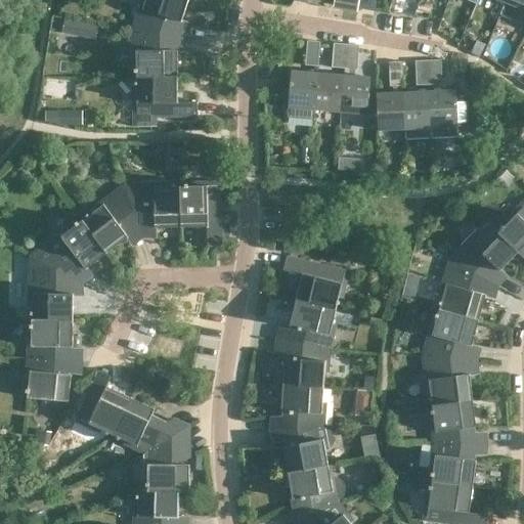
[(141,0),(139,8),(143,9),(136,30),(164,34),(170,17),(182,22),(188,0),(141,0)]
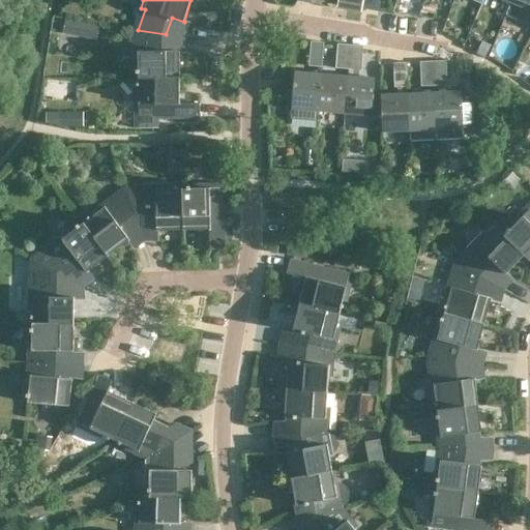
[(337,0),(336,8),(342,9),(348,10),(350,0),(337,0)]
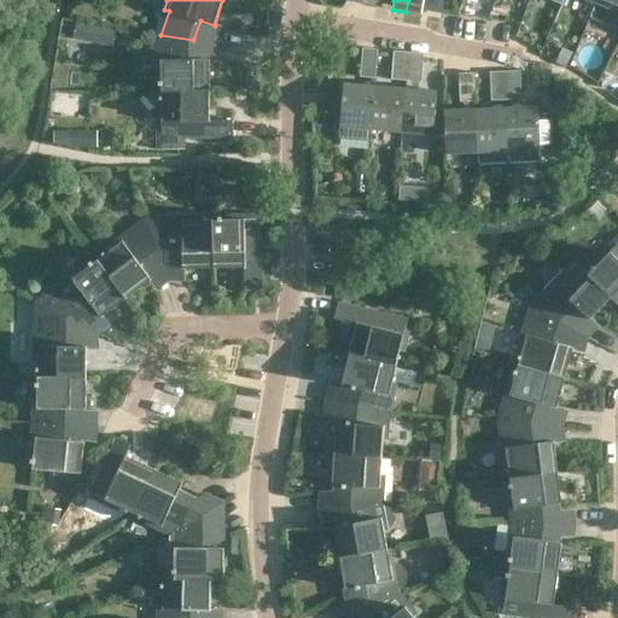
[(617,0),(595,0),(595,3),(590,16),(617,27),(617,0)]
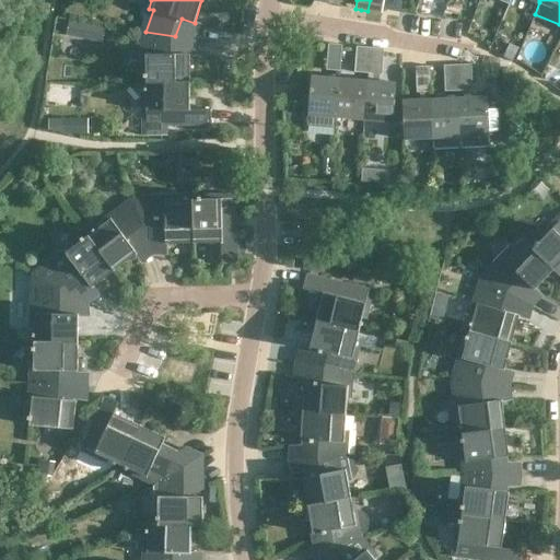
[(67,35),(78,37),(80,22),(69,20),(67,35)]
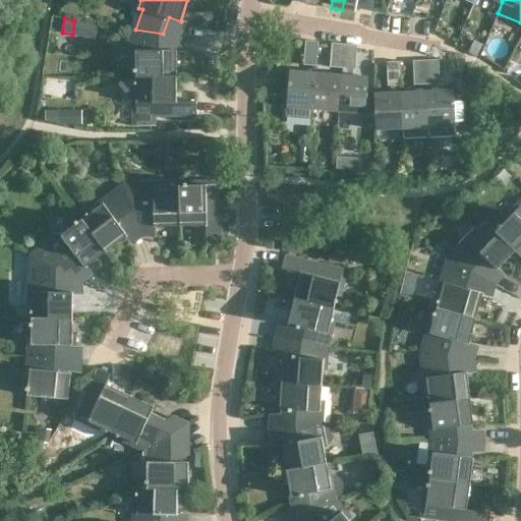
[(135,72),(136,76),(177,75),(177,50),(164,50),(163,34),(135,30),(135,51),(131,51),(131,64),(135,64),(135,69),(133,69),(133,72),(135,72)]
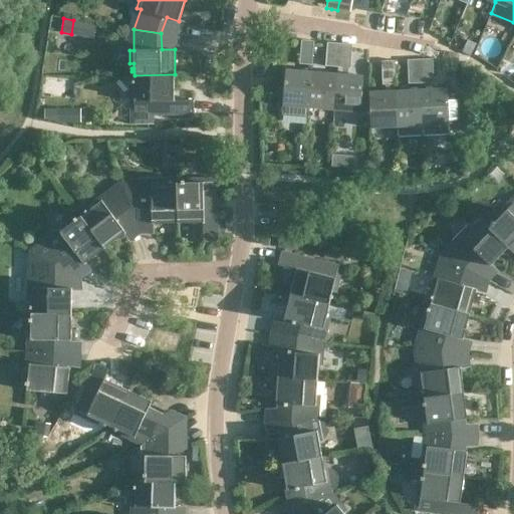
[(461,52),(470,56),(470,55),(476,44),(467,39),(462,51),(461,52)]
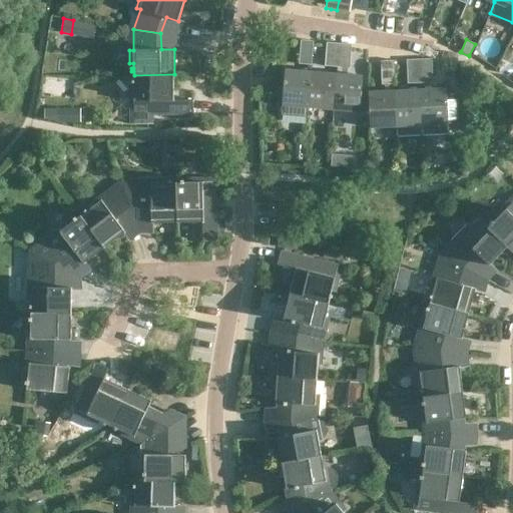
[(301,40),(299,64),(312,65),(314,41),(301,40)]
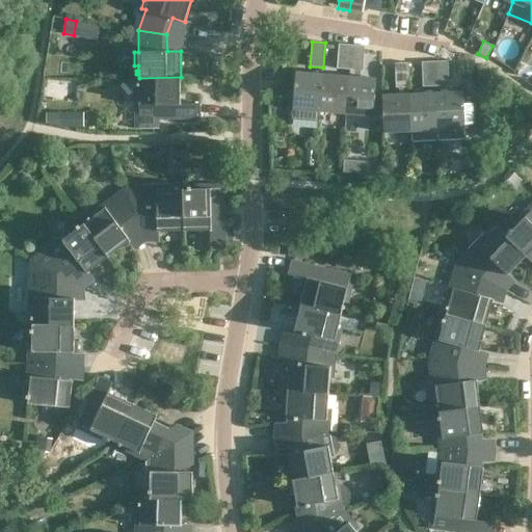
[(338,44),(337,69),(349,70),(351,45),(338,44)]
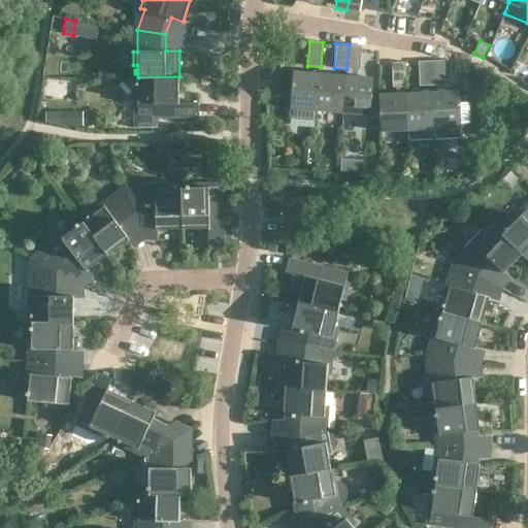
[(349,44),(347,69),(360,70),(362,45),(349,44)]
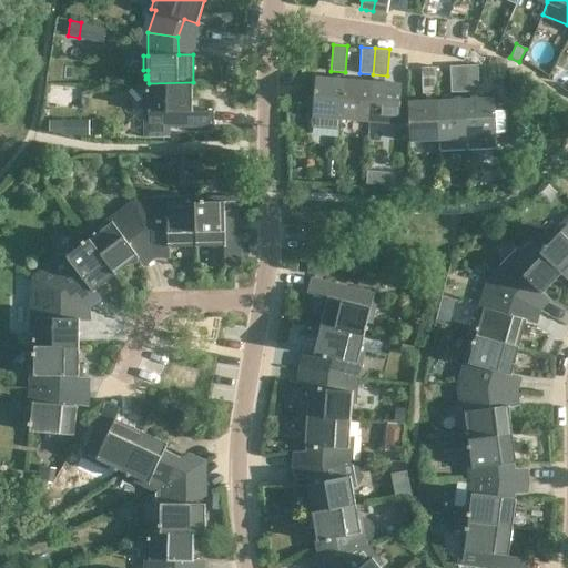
[(464,66),(465,92),(479,91),(478,64),(464,66)]
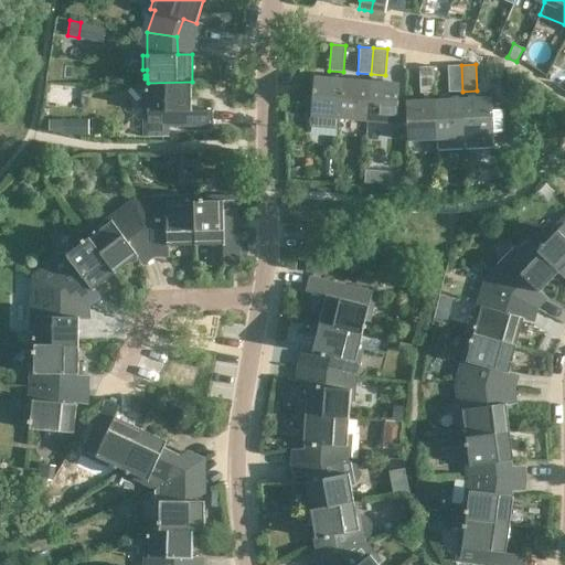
[(462,92),(461,65),(447,65),(448,93),(462,92)]
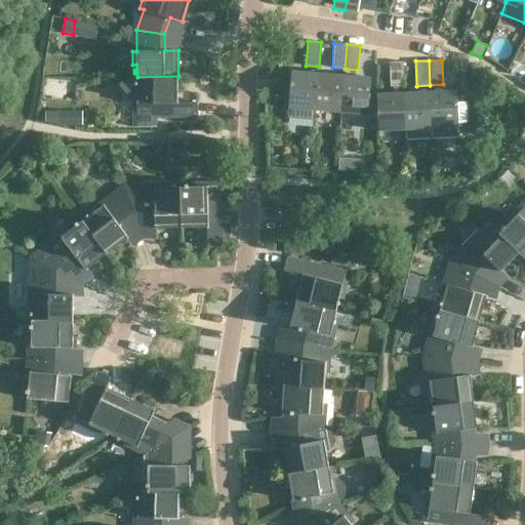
[(403,86),(402,62),(389,63),(390,87),(398,86),(403,86)]
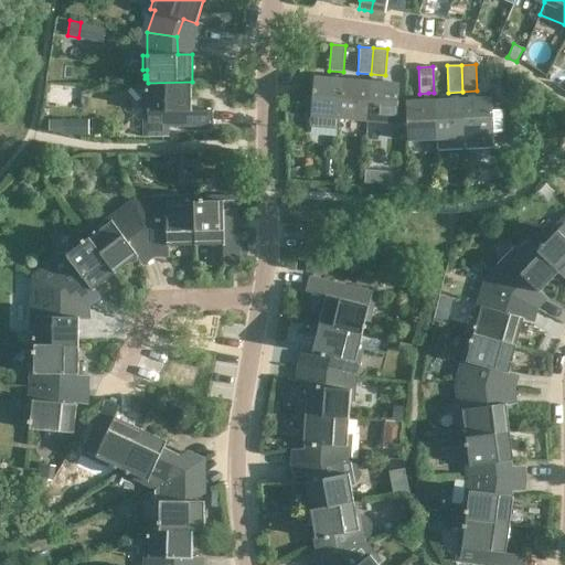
[(339,118),(340,118),(343,80),(313,77),(309,127),(338,129),(339,118)]
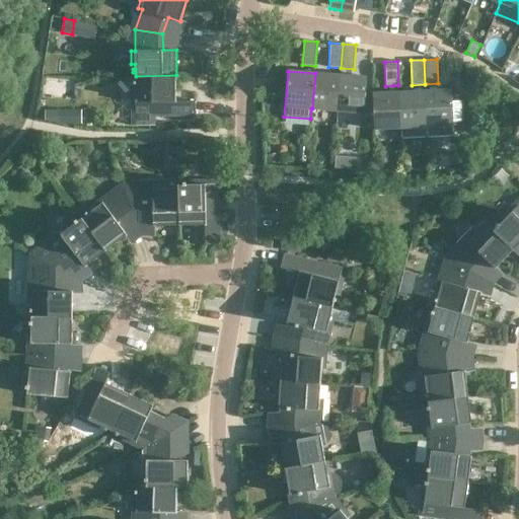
[(338,110),(341,75),(315,73),(312,108),(338,110)]
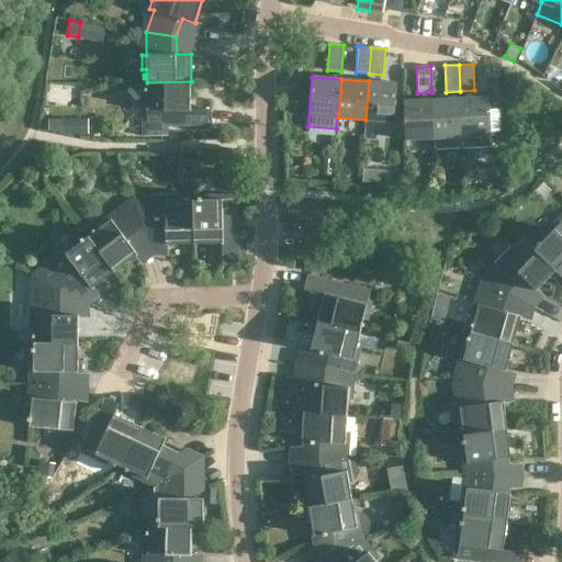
[(147,91),(147,97),(143,97),(143,136),(163,136),(168,136),(167,125),(212,124),(212,109),(191,109),(191,81),(147,82),(147,88),(144,88),(145,91),(147,91)]
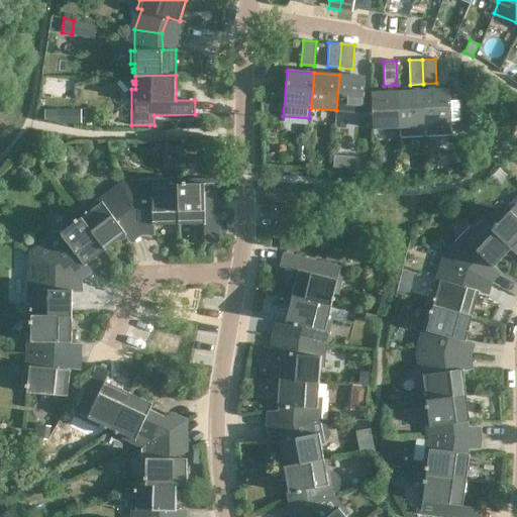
[(366,77),(339,75),(336,110),(363,113),(366,77)]
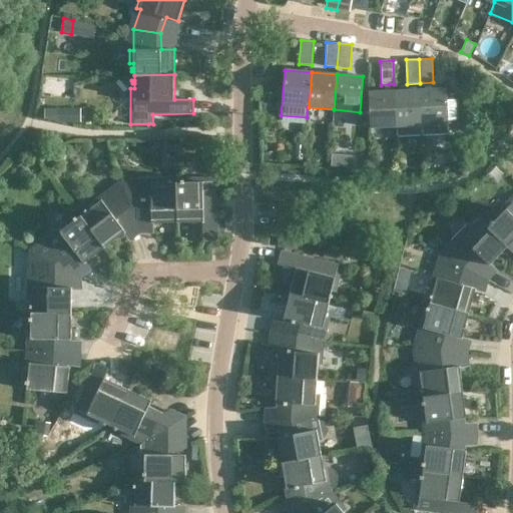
[(449,124),(447,88),(421,89),(423,134),(449,133),(449,124)]
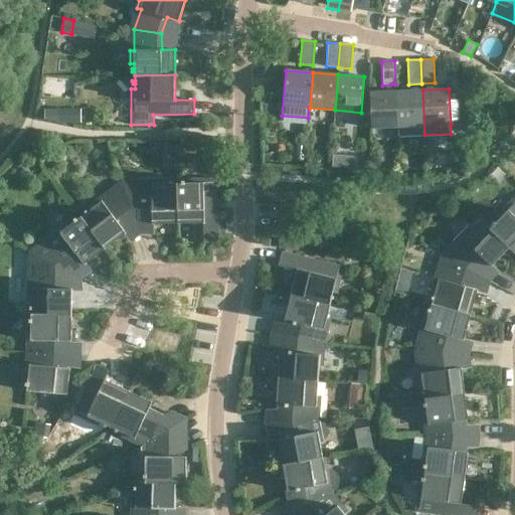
[(397,91),(399,127),(399,136),(424,135),(422,90),(397,91)]
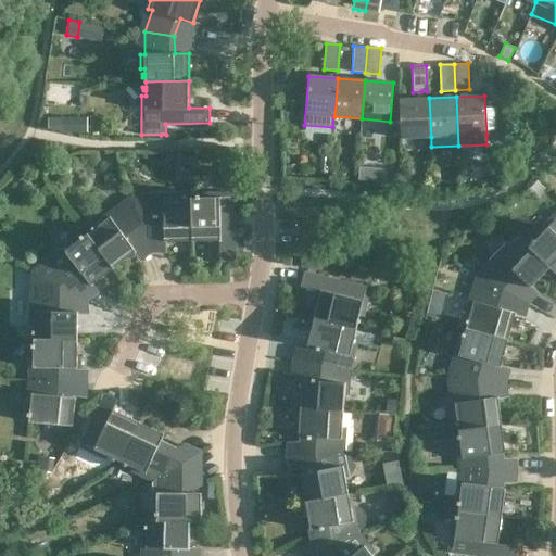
[(401,99),(403,138),(431,137),(429,98),(401,99)]
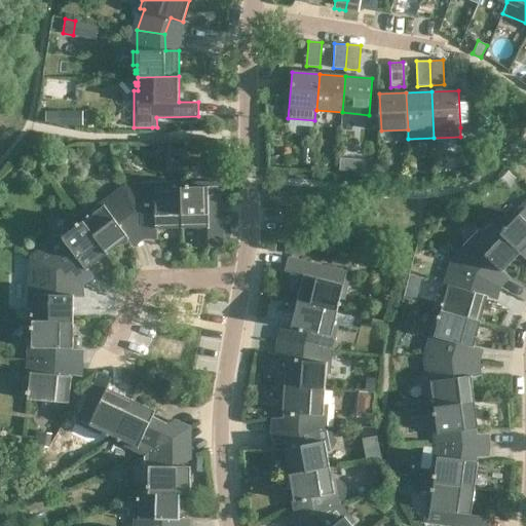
[(82,110),(59,110),(58,124),(82,124),(82,110)]
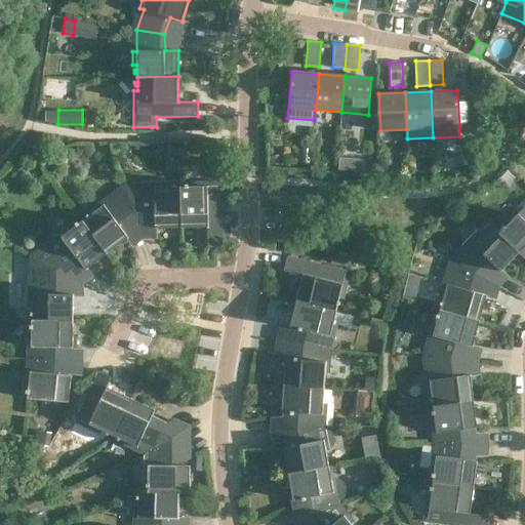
[(178,156),(177,143),(164,143),(165,156),(178,156)]
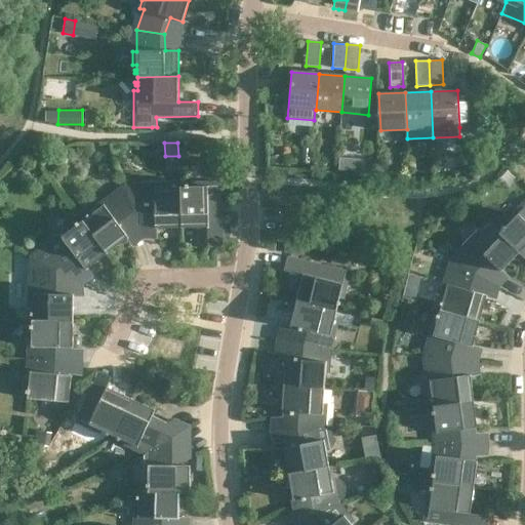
[(281,155),(272,156),(272,165),(281,165),(281,155)]
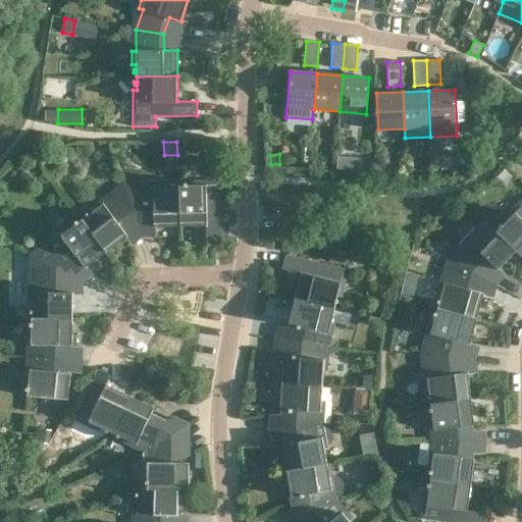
[(336,169),(349,170),(350,158),(337,156),(336,169)]
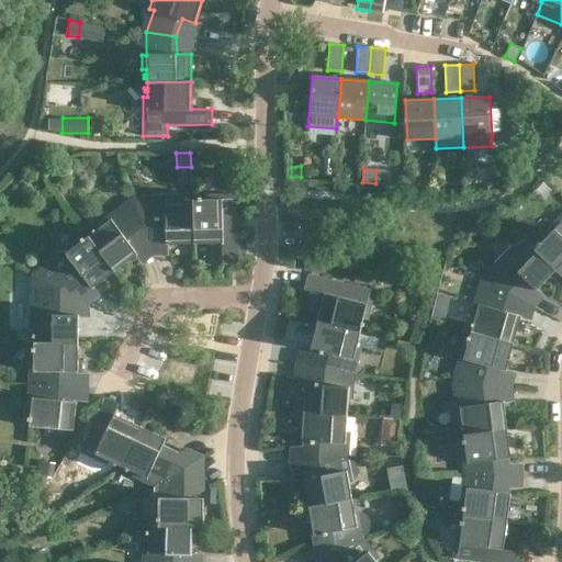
[(64,177),(57,170),(47,179),(55,187),(64,177)]
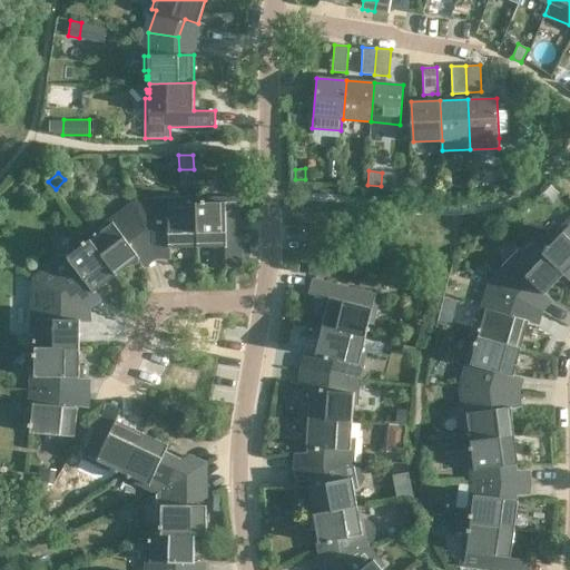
[(203,204),(197,204),(198,247),(226,247),(226,268),(242,268),(241,198),(210,199),(210,204),(205,204),(205,202),(203,202),(203,204)]
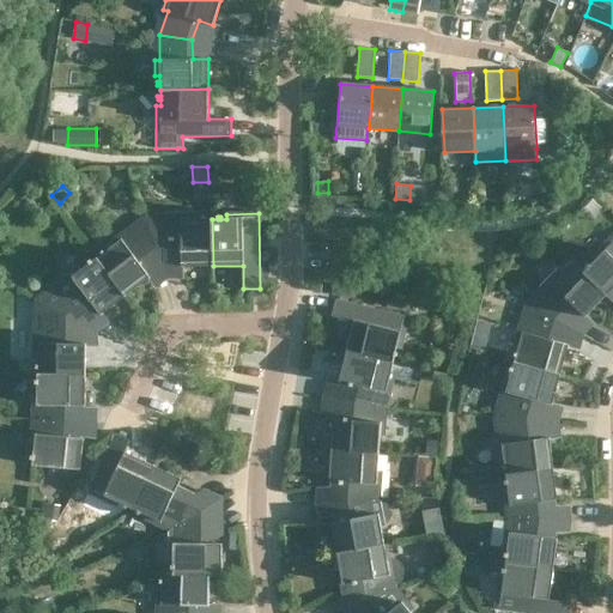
[(181,214),(182,219),(150,219),(161,252),(182,252),(182,267),(213,266),(212,219),(206,219),(206,217),(204,217),(204,219),(198,219),(198,214),(181,214)]
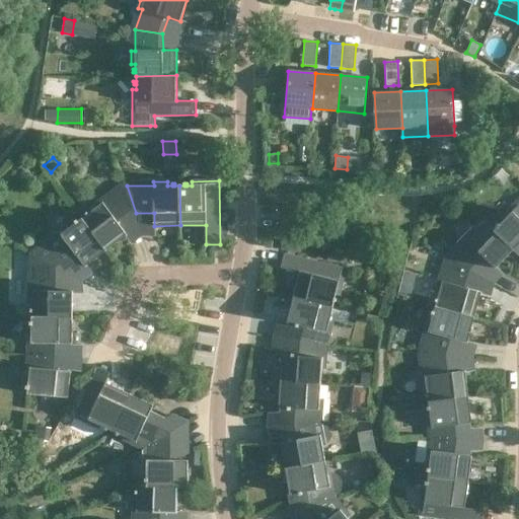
[(85,217),(82,219),(106,251),(128,235),(121,225),(136,213),(127,186),(104,203),(101,200),(90,208),(93,211),(88,214),(87,213),(84,215),(85,217)]
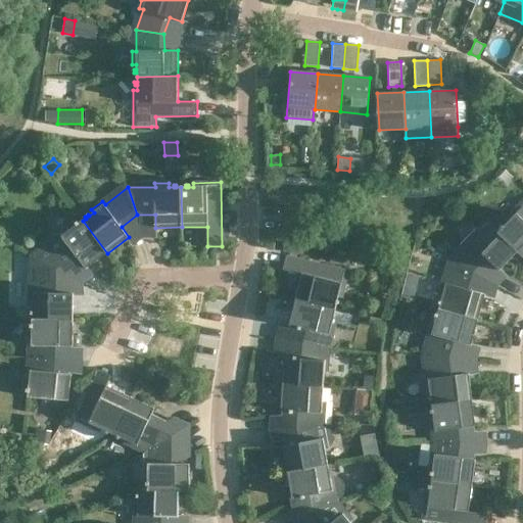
[(502,227),(497,231),(518,251),(522,256),(522,201),(522,200),(504,220),(507,223),(504,226),(503,225),(501,226),(502,227)]
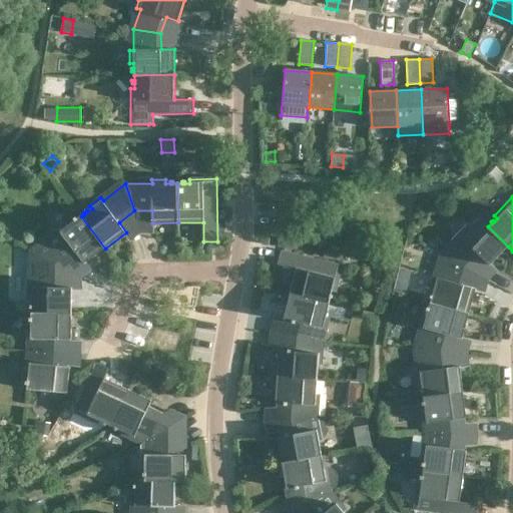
[(58,228),(60,232),(33,252),(60,267),(76,254),(84,265),(105,248),(81,216),(77,219),(75,217),(72,220),(74,222),(70,224),(68,221),(58,228)]
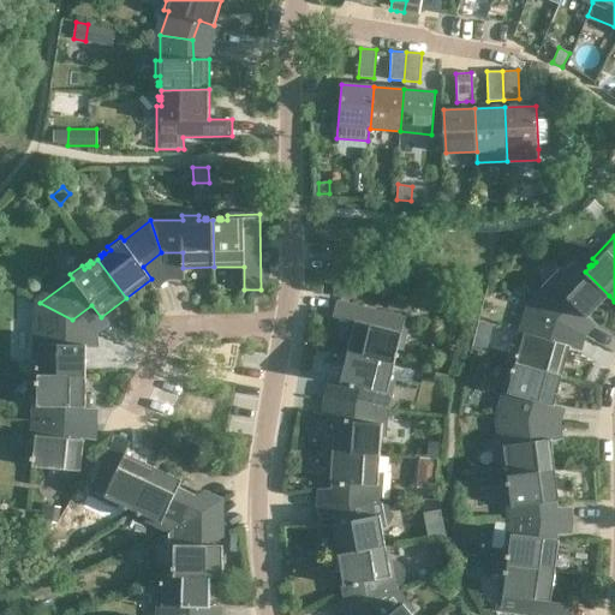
[(609,296),(585,272),(575,263),(569,269),(568,268),(566,270),(567,272),(562,275),(560,273),(549,284),(553,286),(532,306),(563,323),(578,309),(587,318),(609,296)]
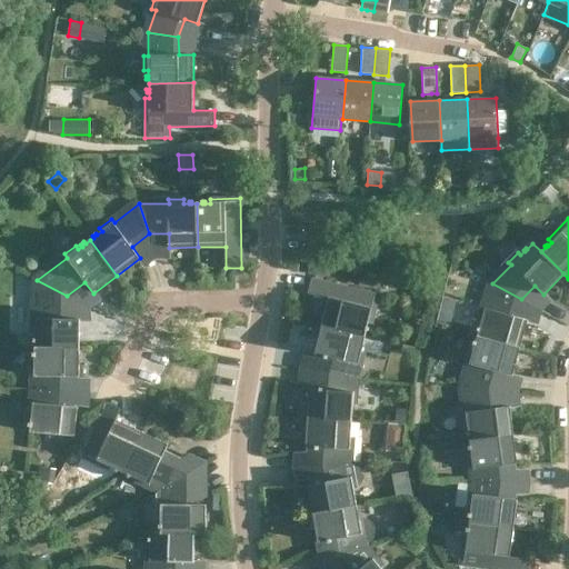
[(486,272),(476,267),(472,271),(482,277),(486,272)]
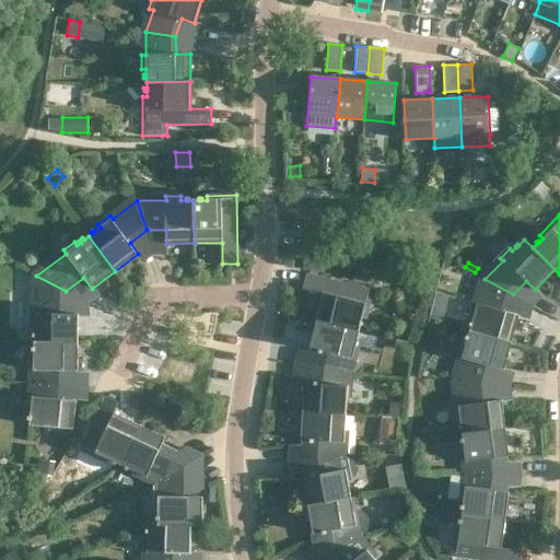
[(375,291),(307,275),(304,289),(325,294),(318,319),(361,330),(362,326),(363,326),(364,323),(363,323),(364,318),(368,319),(375,291)]
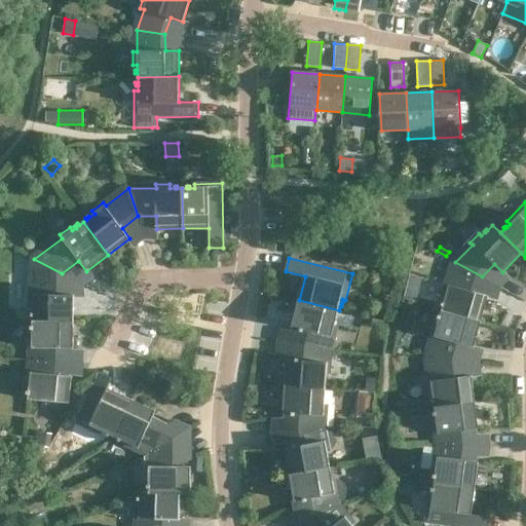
[(34,276),(28,276),(28,308),(33,308),(33,312),(31,312),(31,315),(33,315),(33,322),(74,322),(74,296),(62,295),(62,273),(34,259),(34,276)]
